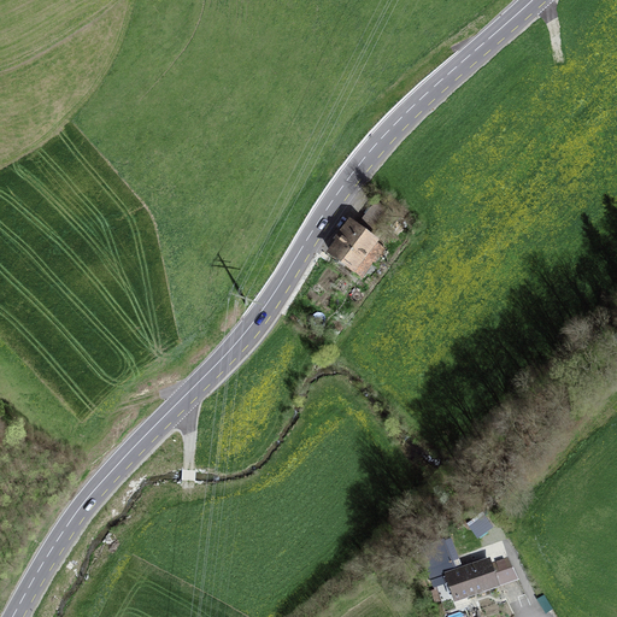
[(357,227),(348,222),(333,244),(335,245),(325,258),(354,280),(357,276),(360,280),(372,263),(370,260),(380,247),(369,239),(389,212),(376,201),(357,227)]
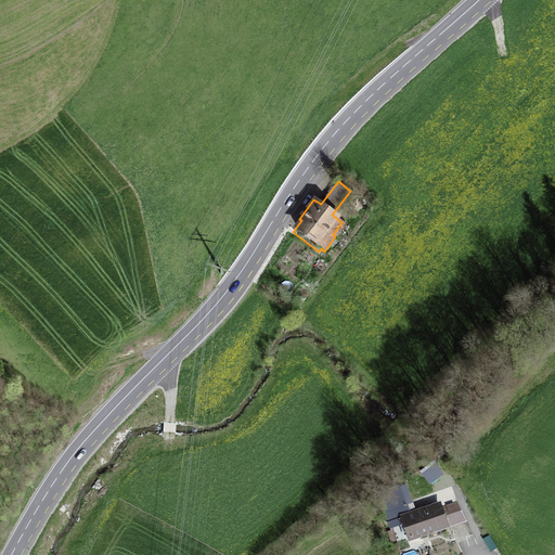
[(420,469),(429,483),(444,473),(434,459),(420,469)]
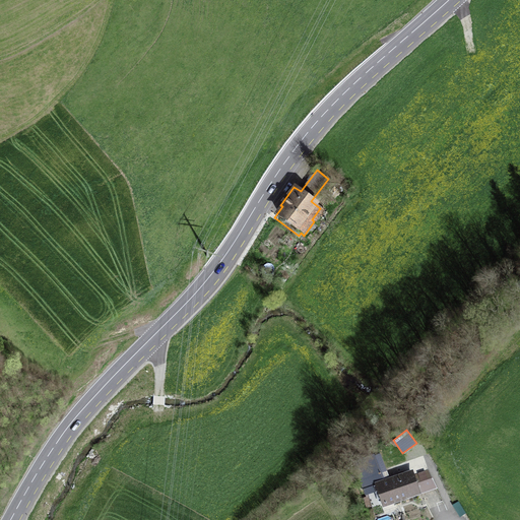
[(405,454),(407,458),(417,452),(414,448),(405,454)]
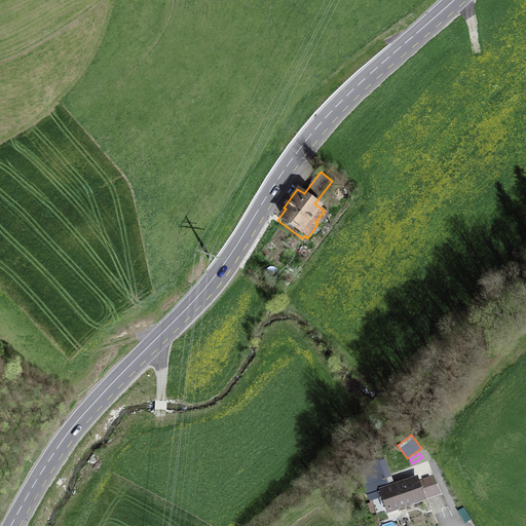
[(370,499),(382,495),(387,512),(423,499),(441,493),(434,475),(419,479),(417,473),(404,478),(402,473),(391,476),(388,466),(385,467),(383,459),(380,460),(379,457),(358,464),(370,499)]
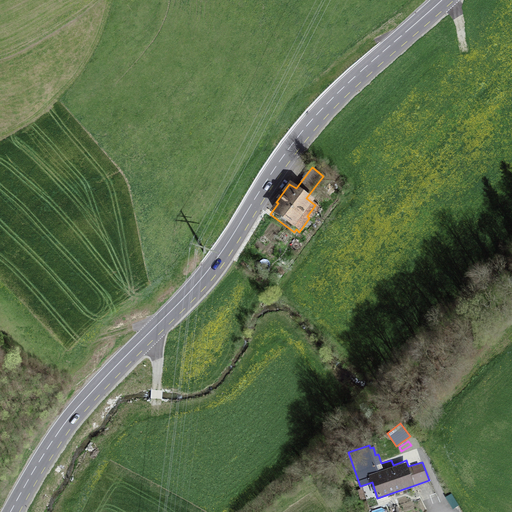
[(446,496),(453,507),(458,504),(451,492),(446,496)]
